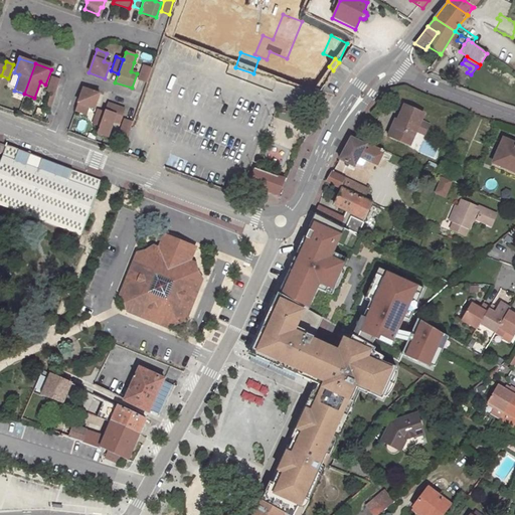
[(146,82),(151,68),(143,66),(138,80),(146,82)]
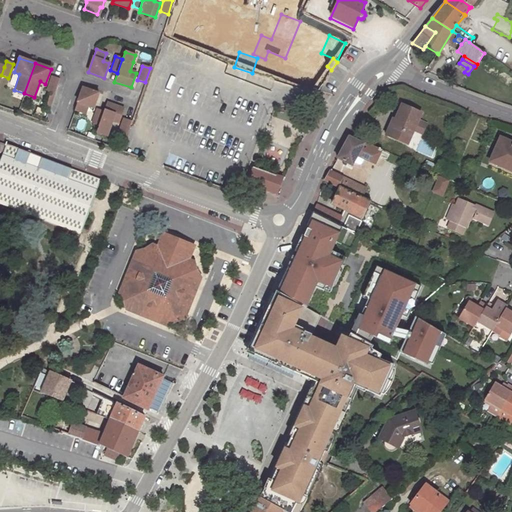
[(54,94),(59,80),(52,77),(47,91),(54,94)]
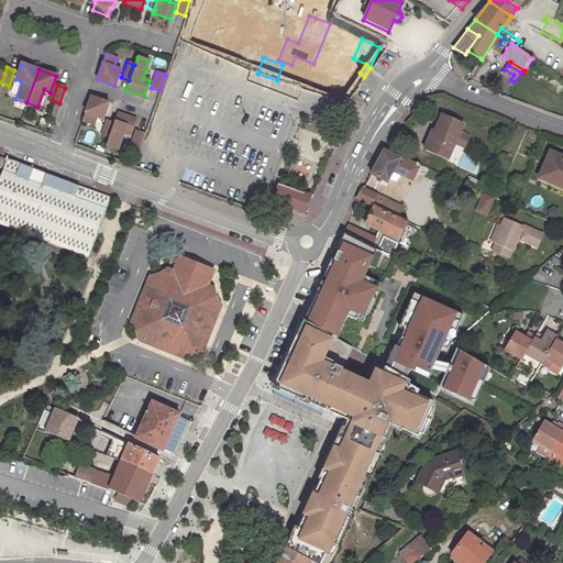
[(108,103),(90,98),(81,122),(92,127),(96,118),(102,120),(108,103)]
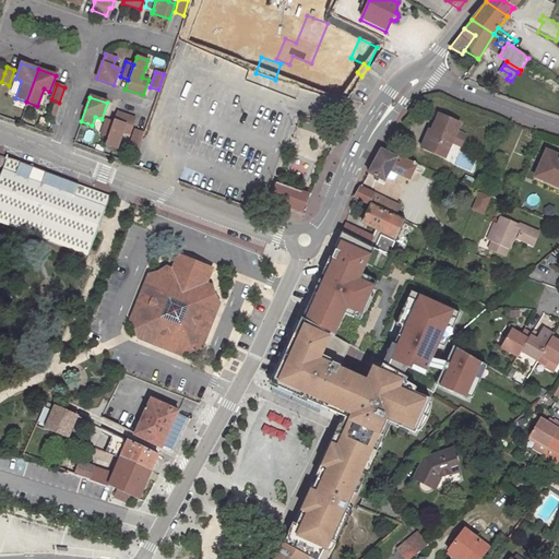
[(134,119),(117,113),(114,123),(108,139),(105,145),(117,150),(122,133),(129,135),(134,119)]
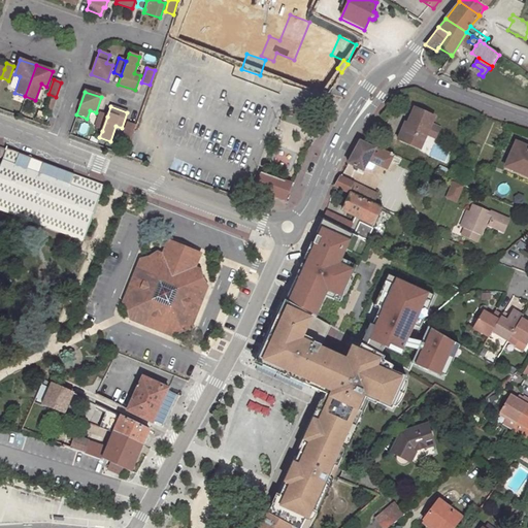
[(407,123),(405,122),(402,128),(408,132),(404,142),(419,149),(426,133),(431,122),(434,116),(415,107),(413,113),(407,123)]
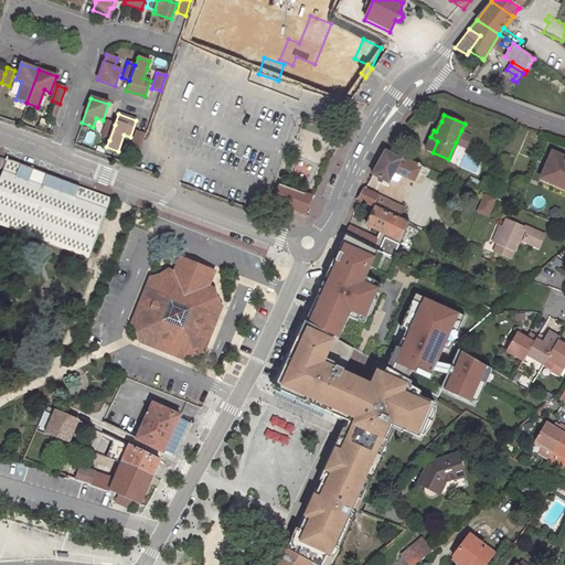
[(109,140),(115,125),(106,121),(102,137),(109,140)]
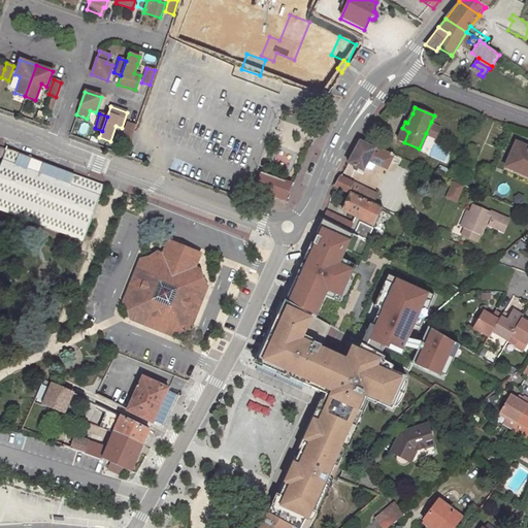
[(439,126),(431,122),(426,133),(434,137),(439,126)]
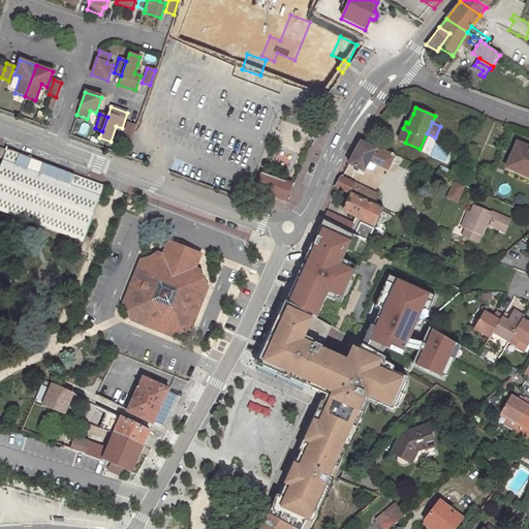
[(130,141),(135,126),(128,123),(123,137),(130,141)]
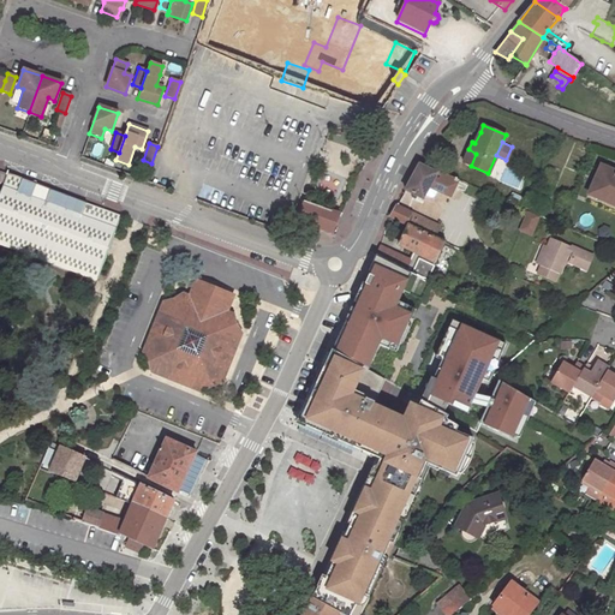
[(476,154),(469,149),(463,162),(471,166),(476,154)]
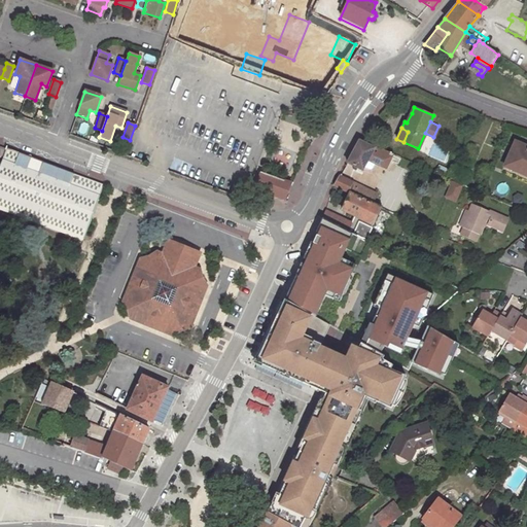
[(393,154),(362,141),(359,140),(347,163),(362,170),(363,167),(369,169),(372,169),(376,161),(388,166),(393,154)]
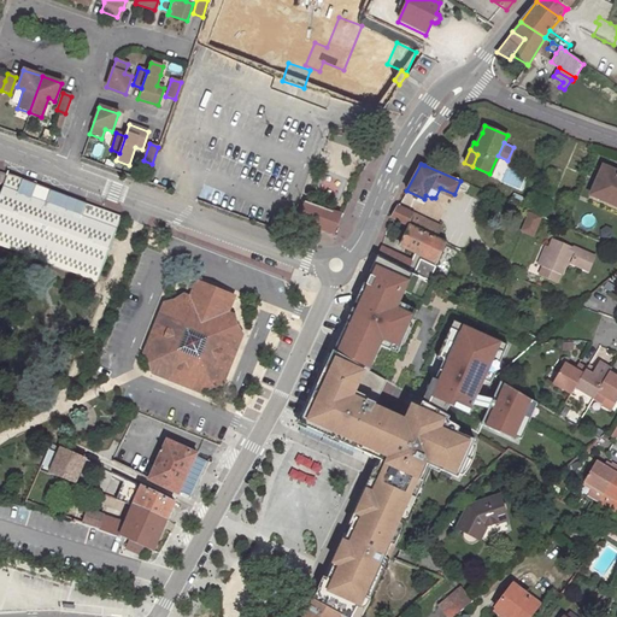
[(616,172),(603,166),(591,194),(616,206),(616,172)]
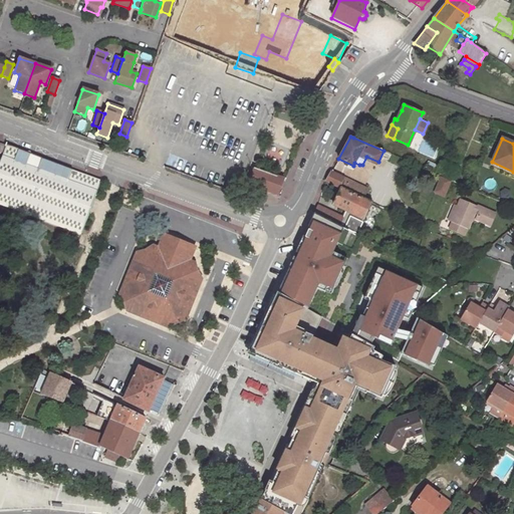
[(100,181),(6,146),(0,162),(0,204),(39,219),(80,234),(84,225),(100,181)]
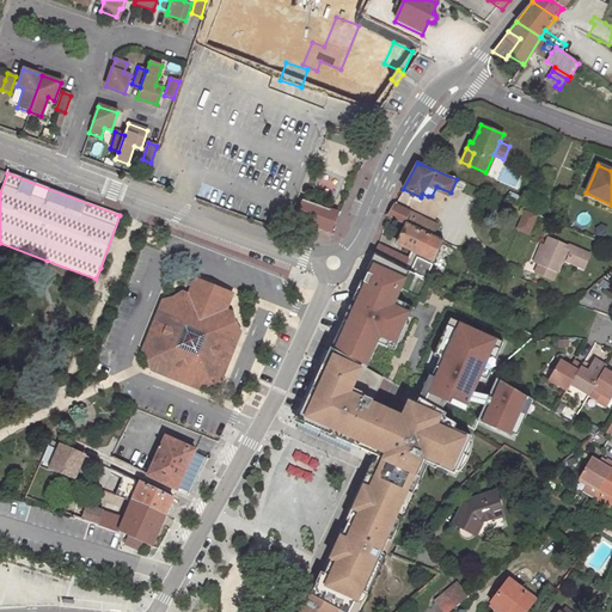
[(323,228),(334,233),(340,214),(301,200),(295,219),(312,225),(323,228)]
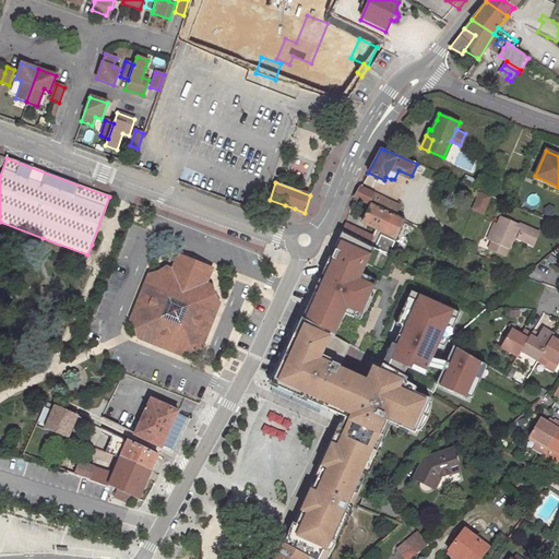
[(370,205),(375,194),(360,188),(355,198),(370,205)]
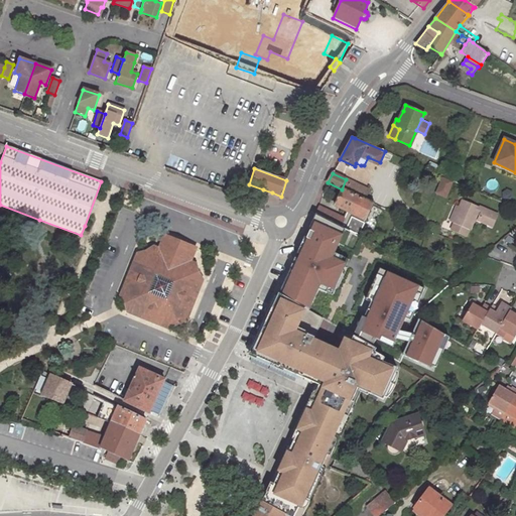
[(445,197),(452,181),(443,178),(436,194),(445,197)]
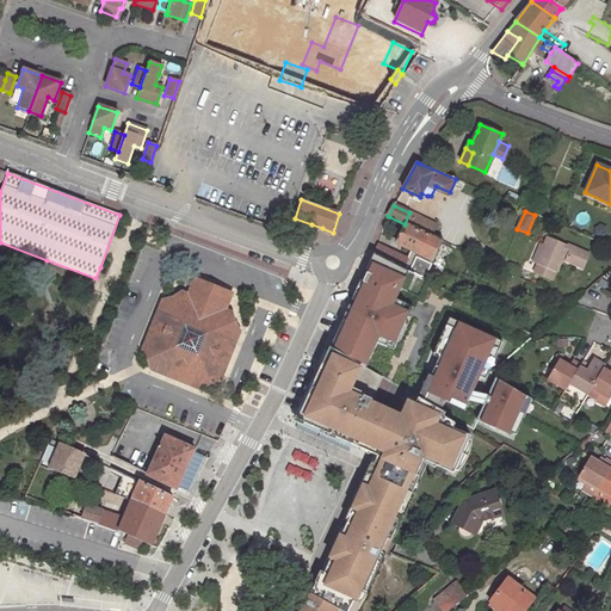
[(405,224),(406,224),(430,236),(436,224),(409,213),(405,224)]
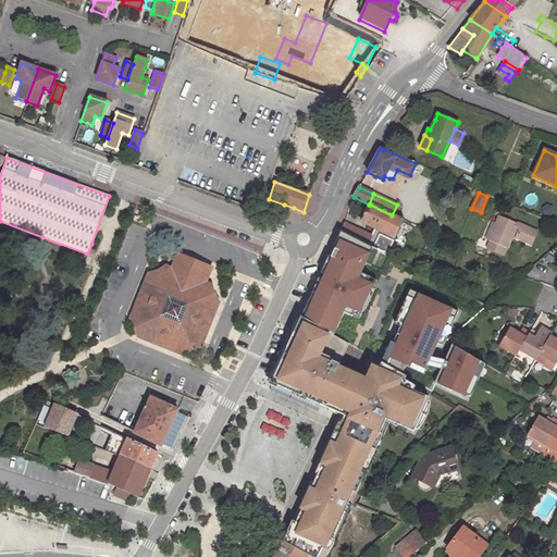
[(392,215),(370,205),(361,223),(374,229),(371,236),(344,224),(341,232),(343,233),(372,248),(383,254),(386,255),(393,240),(392,240),(393,237),(394,237),(403,220),(392,215)]
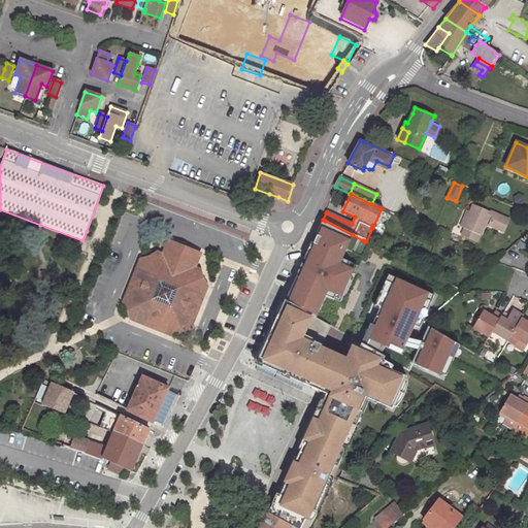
[(469,211),(463,226),(464,227),(461,235),(476,241),(480,234),(481,234),(487,220),(490,221),(488,224),(503,230),(508,219),(472,204),(469,211)]
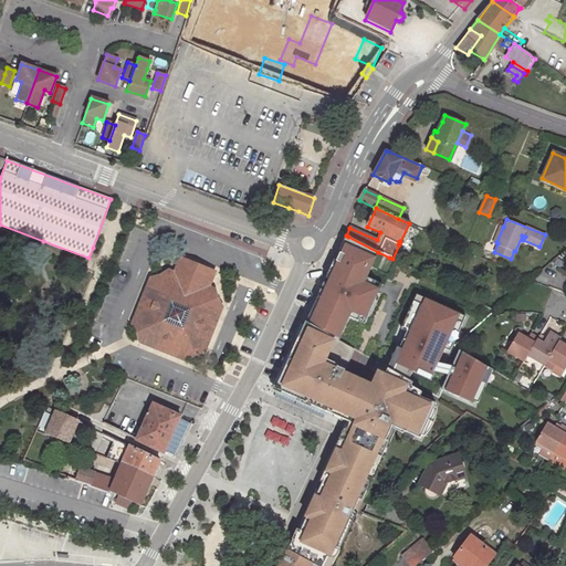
[(493,241),(496,242),(503,227),(500,226),(493,241)]
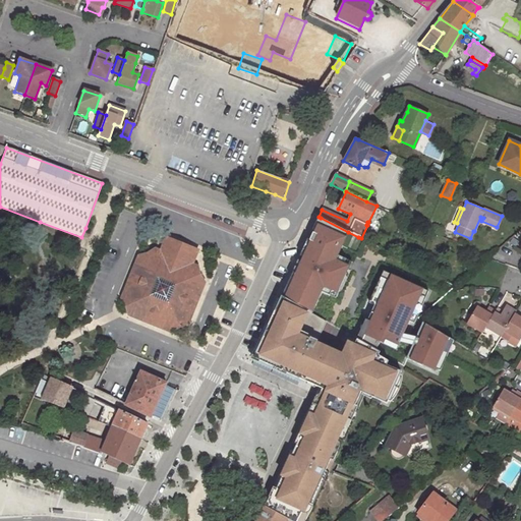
[(304,250),(282,297),(310,313),(321,292),(329,296),(332,289),(337,291),(347,270),(342,267),(345,259),(337,256),(348,232),(321,218),(310,242),(311,242),(307,251),(304,250)]
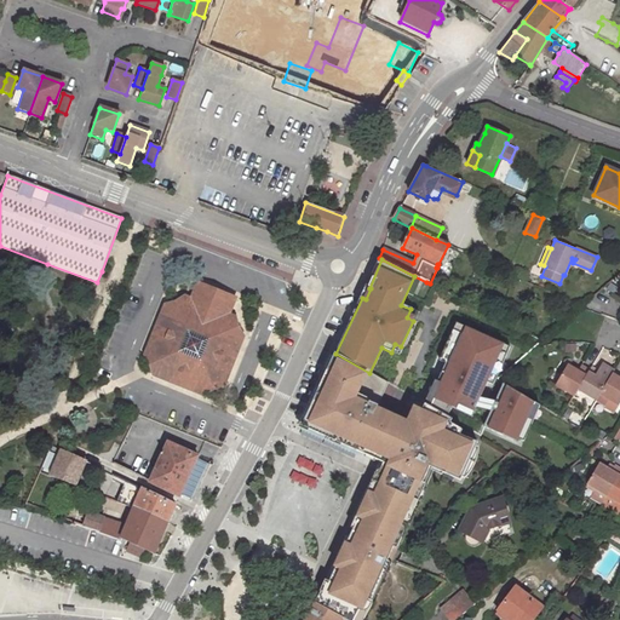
[(234,299),(196,283),(190,298),(184,296),(176,303),(165,304),(144,356),(150,363),(151,373),(205,395),(212,389),(222,388),(242,336),(236,327),(235,316),(229,314),(234,299)]
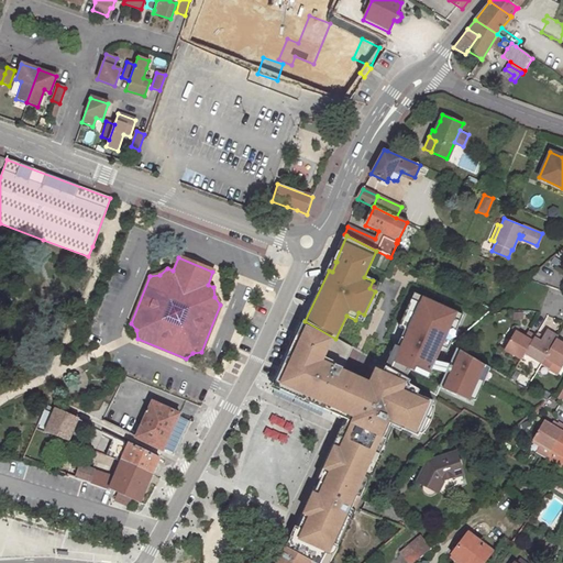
[(379,284),(373,280),(370,288),(375,291),(376,291),(379,284)]
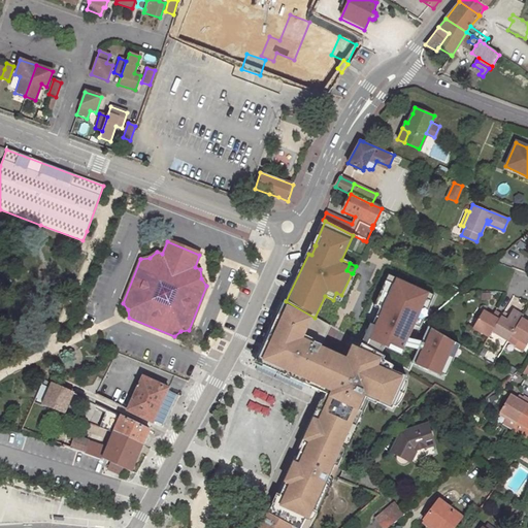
[(367,330),(361,343),(381,356),(384,348),(401,355),(424,303),(429,305),(433,296),(419,289),(418,291),(402,284),(402,282),(388,275),(384,285),(389,288),(371,326),(373,327),(370,332),(367,330)]
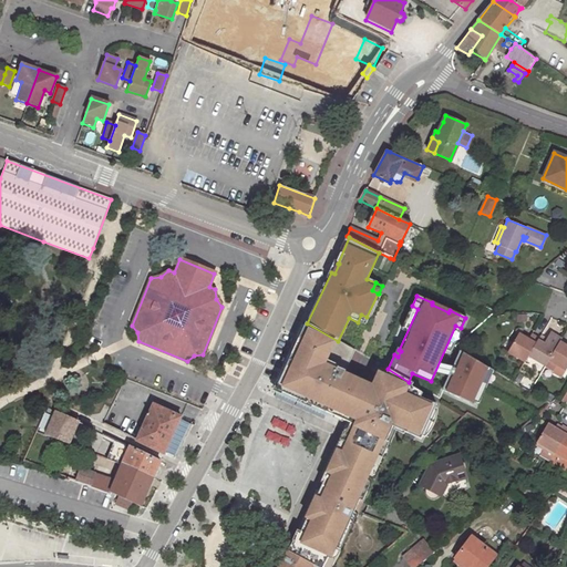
[(450,310),(432,302),(432,305),(449,312),(450,310)]
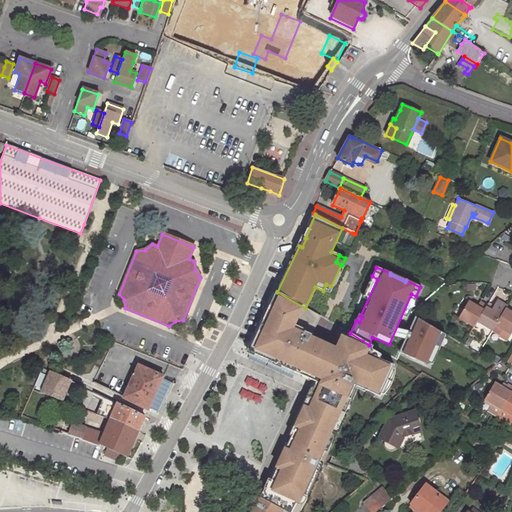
[(285,511),(301,511),(323,464),(318,462),(323,451),(328,453),(358,387),(379,396),(387,381),(389,375),(394,366),(369,355),(373,347),(369,345),(350,333),(340,328),(330,350),(314,343),(325,319),(305,308),(277,292),(249,352),(316,382),(272,480),(273,481),(268,490),(265,488),(260,497),(282,510),(285,511)]
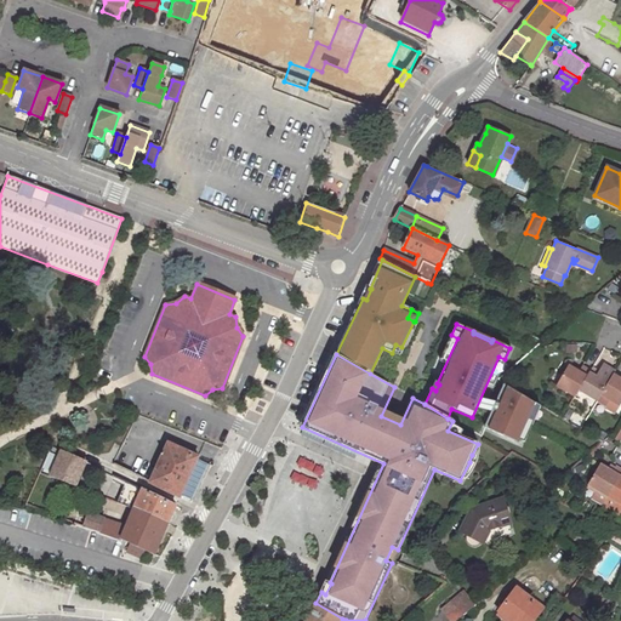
[(574,397),(579,391),(588,374),(591,370),(582,365),(579,372),(568,366),(556,387),(574,397)]
